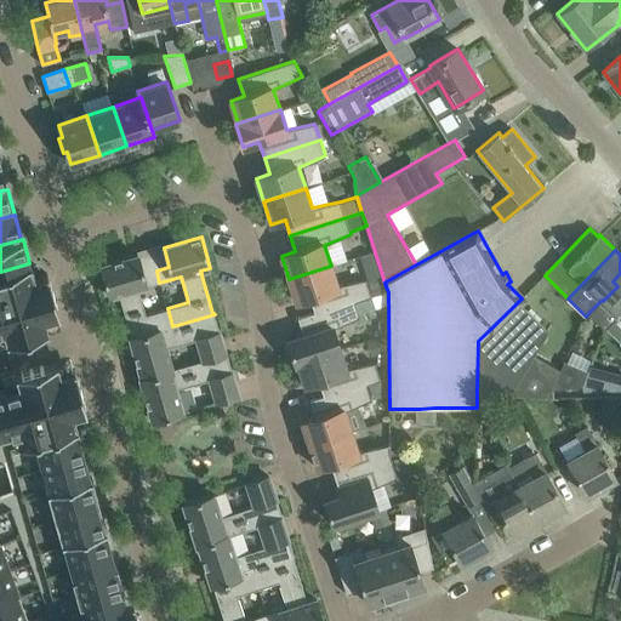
[(143,274),(138,255),(101,266),(109,296),(119,294),(131,337),(130,337),(130,339),(172,326),(167,308),(146,314),(138,288),(159,283),(157,271),(143,274)]
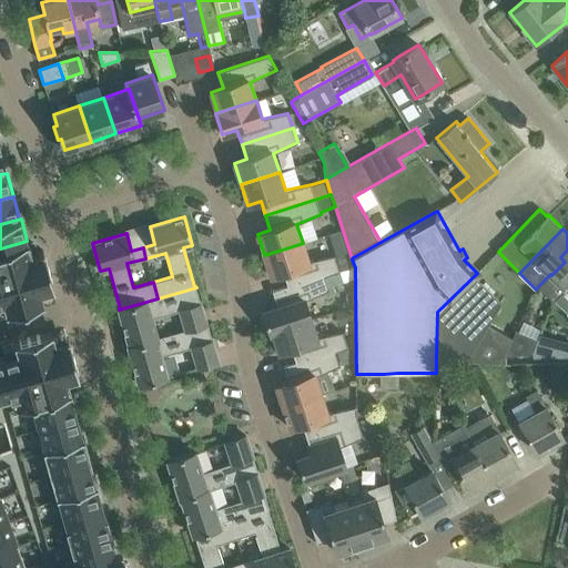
[(0,313),(6,312),(6,313),(11,312),(31,306),(44,302),(56,297),(53,288),(54,288),(52,280),(46,256),(46,257),(43,250),(32,253),(29,241),(27,241),(0,249),(0,246),(0,313)]
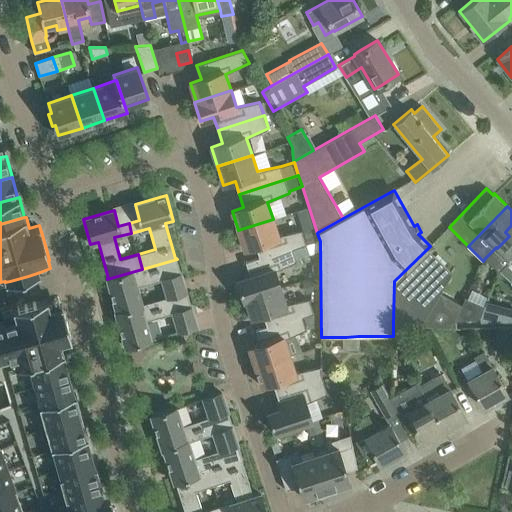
[(273,219),(238,230),(244,249),(256,245),(260,258),(260,259),(292,248),(293,249),(306,245),(302,230),(278,236),(273,219)]
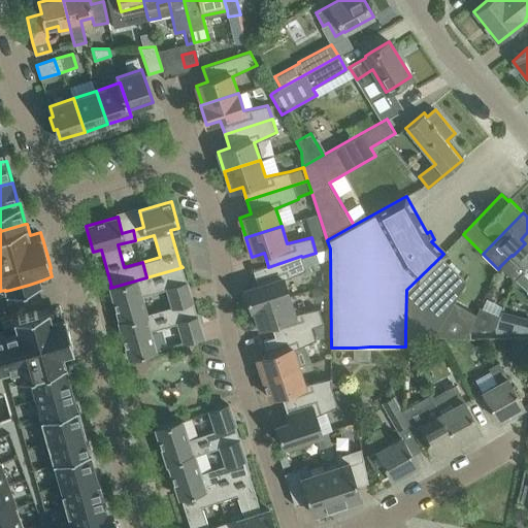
[(513,278),(527,262),(527,232),(521,239),(525,243),(513,256),(512,255),(500,266),(513,278)]
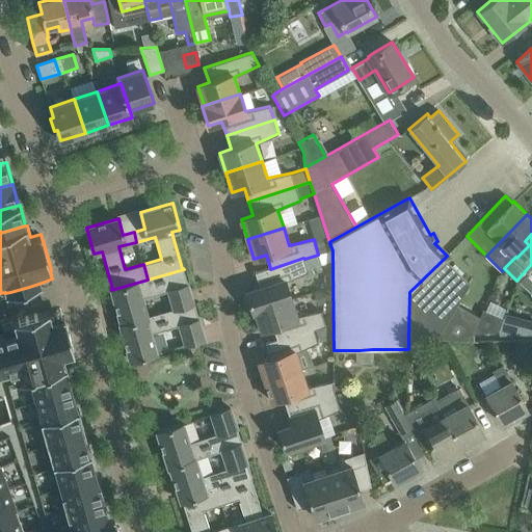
[(409,292),(408,336),(434,342),(435,341),(439,336),(455,309),(457,304),(470,284),(459,273),(445,259),(448,257),(447,256),(409,292)]
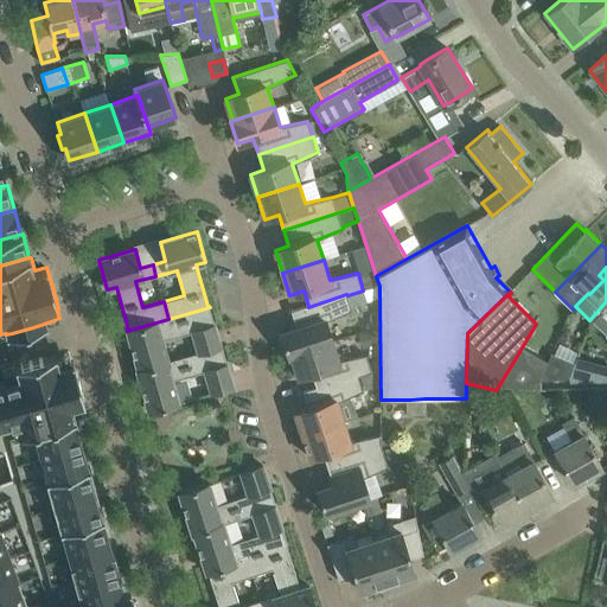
[(283,337),(279,338),(283,353),(288,352),(289,356),(332,340),(326,321),(352,310),(347,295),(346,294),(308,307),(308,306),(292,311),(298,327),(281,333),(283,337)]
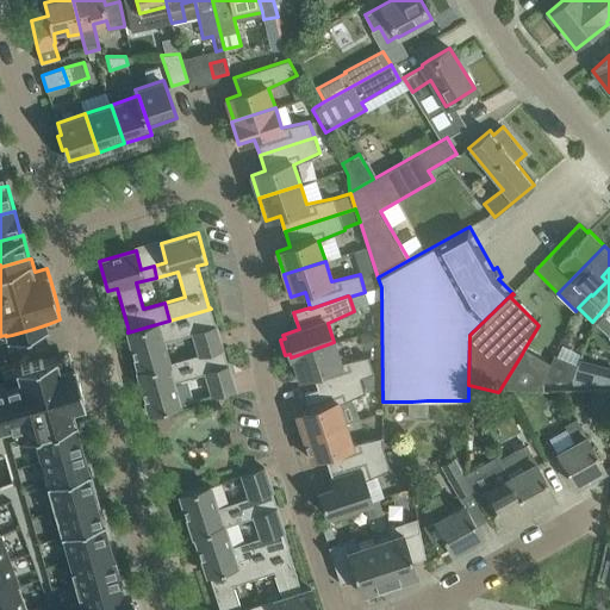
[(609,303),(592,322),(593,323),(595,323),(605,332),(609,336),(609,303)]
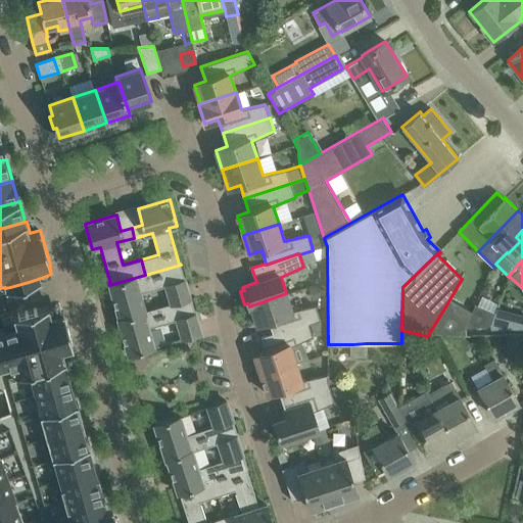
[(190,298),(187,287),(185,280),(181,265),(145,275),(109,285),(119,318),(117,319),(119,320),(145,312),(145,311),(140,293),(165,286),(171,303),(190,298)]
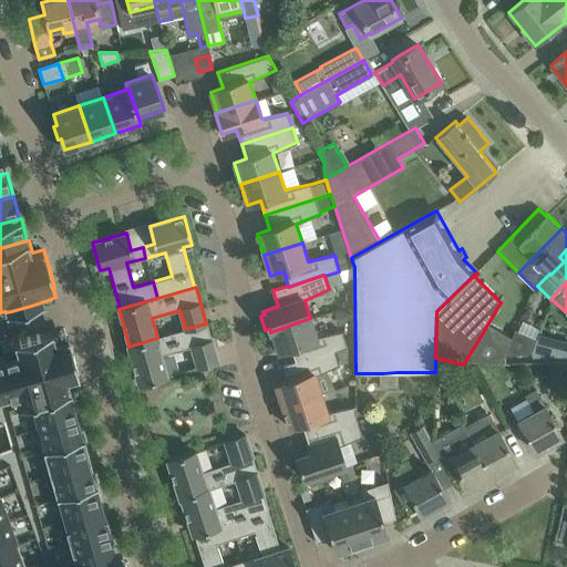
[(350,307),(336,311),(340,326),(354,321),(350,307)]
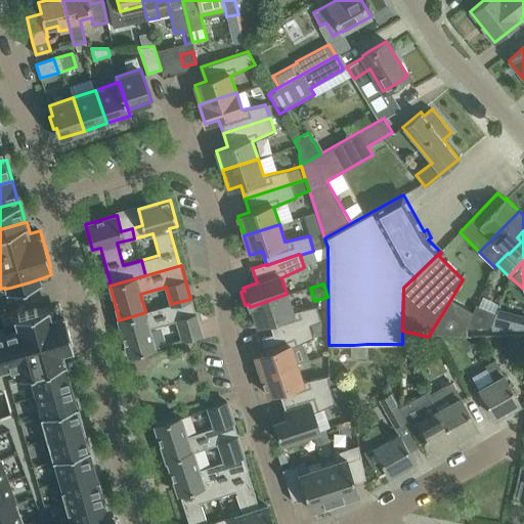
[(287,294),(250,307),(252,307),(258,325),(269,321),(273,334),(273,335),(309,323),(309,324),(310,324),(321,320),(316,306),(293,311),(287,294)]
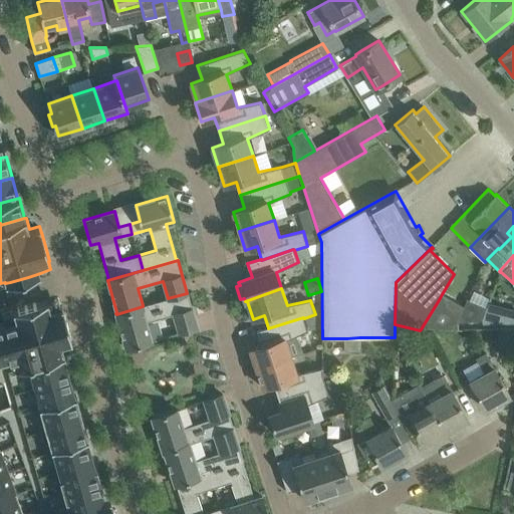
[(179,333),(198,327),(193,309),(188,292),(187,293),(168,298),(143,305),(143,306),(116,314),(125,348),(152,341),(146,322),(174,314),(179,333)]
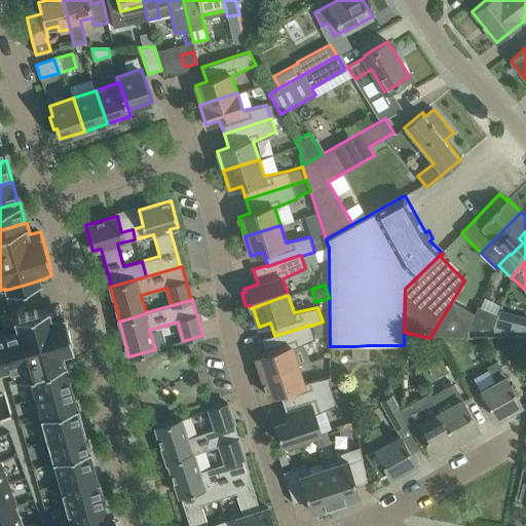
[(0,525),(117,525),(116,521),(112,510),(107,511),(104,500),(105,500),(99,478),(98,479),(89,449),(90,449),(78,404),(76,405),(65,364),(66,363),(63,351),(73,348),(72,342),(66,322),(64,312),(63,313),(60,304),(48,307),(48,306),(37,310),(36,309),(17,314),(17,315),(13,316),(13,317),(2,321),(5,330),(0,330),(0,525)]
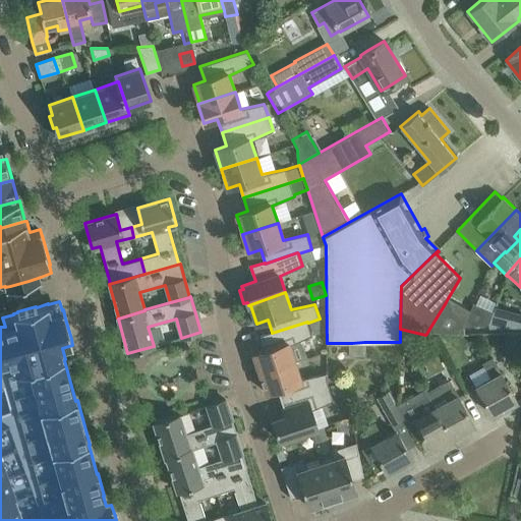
[(491,313),(493,310),(473,302),(470,310),(469,309),(463,324),(464,327),(487,325),(491,313)]
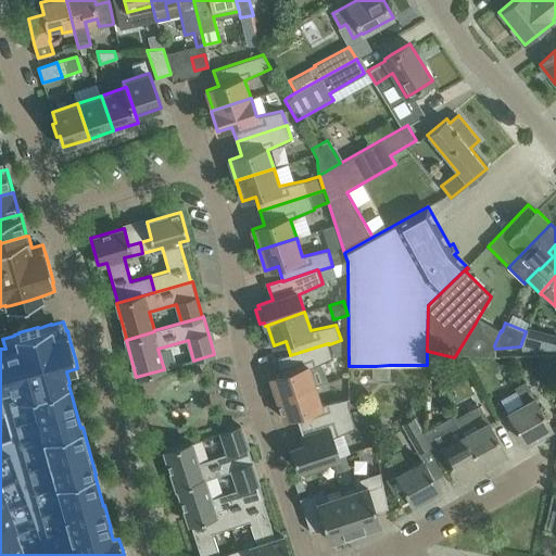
[(520,346),(519,350),(555,349),(555,337),(527,330),(526,331),(525,335),(520,346)]
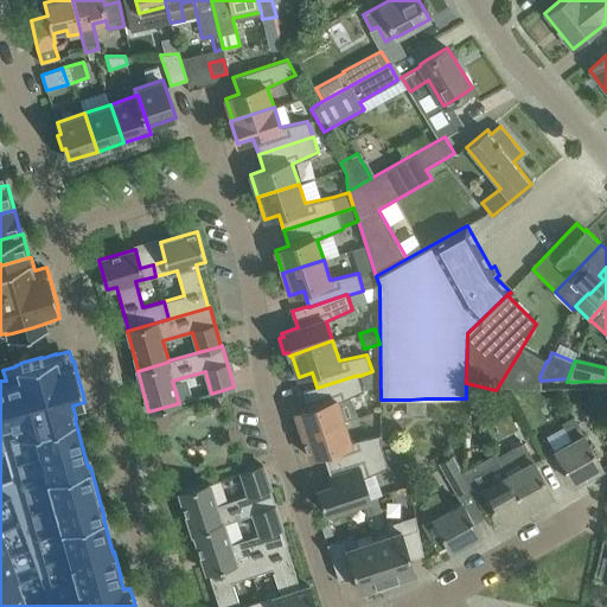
[(372,371),(359,376),(365,390),(378,385),(377,370),(372,371)]
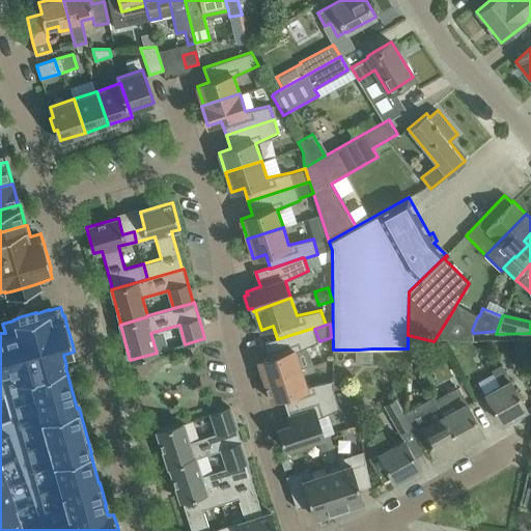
[(270,357),(258,361),(264,381),(301,368),(313,364),(306,346),(317,341),(313,329),(313,328),(277,339),(277,338),(266,342),(270,357)]
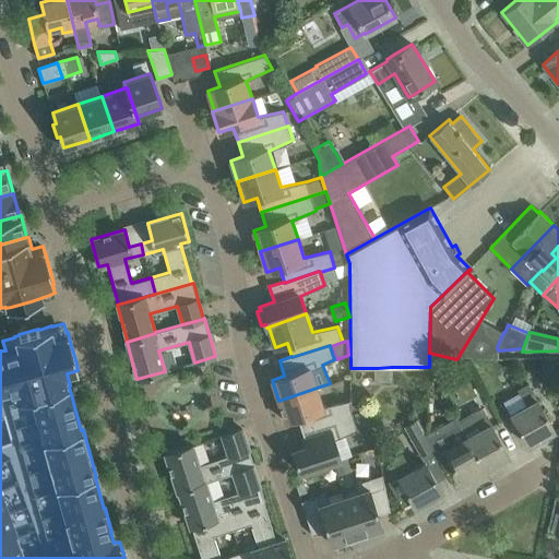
[(558,357),(542,357),(542,388),(558,387),(558,357)]
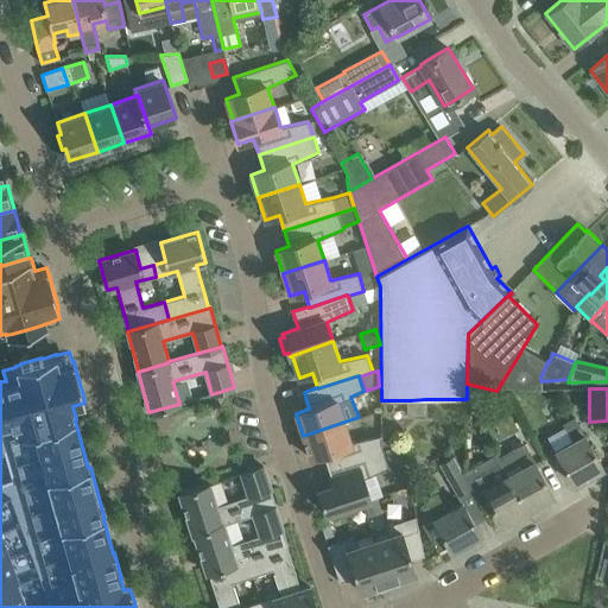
[(603,468),(591,448),(584,435),(575,418),(564,424),(574,441),(556,451),(563,464),(575,485),(603,468)]
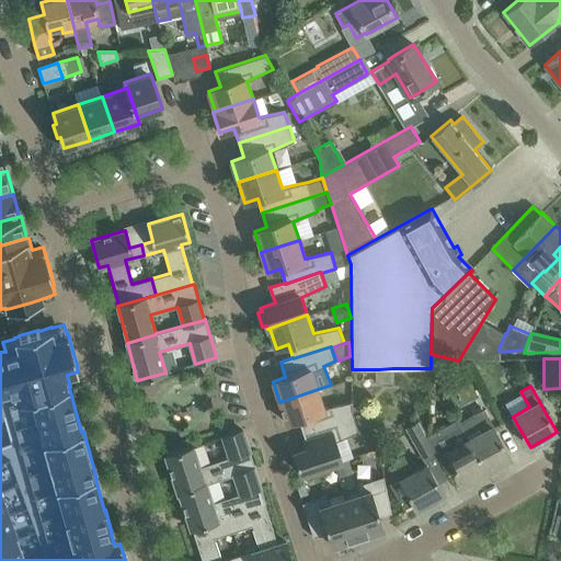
[(318,389),(279,402),(286,423),(299,419),(304,433),(354,416),(353,415),(352,410),(352,401),(323,408),(318,389)]
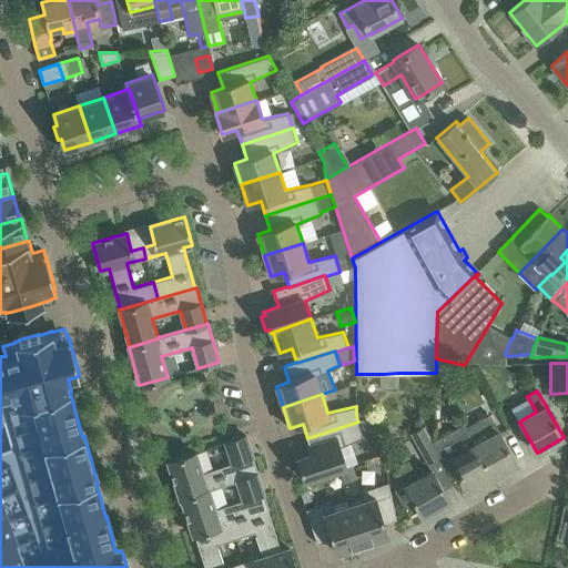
[(312,454),(297,458),(305,480),(345,467),(338,447),(363,437),(363,434),(377,429),(373,415),(357,421),(358,422),(307,438),(310,446),(312,454)]
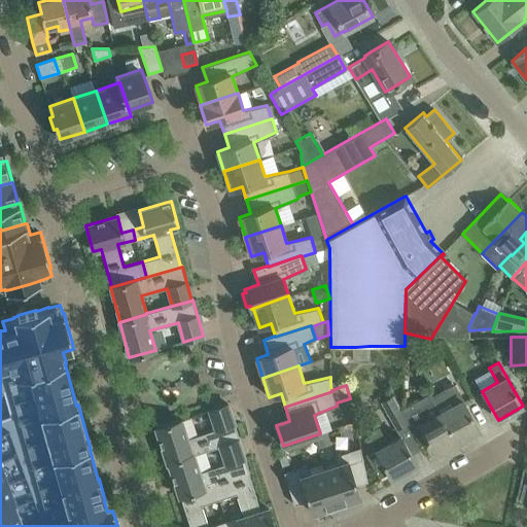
[(480,430),(470,412),(463,399),(455,385),(446,389),(454,405),(441,412),(458,443),(480,430)]
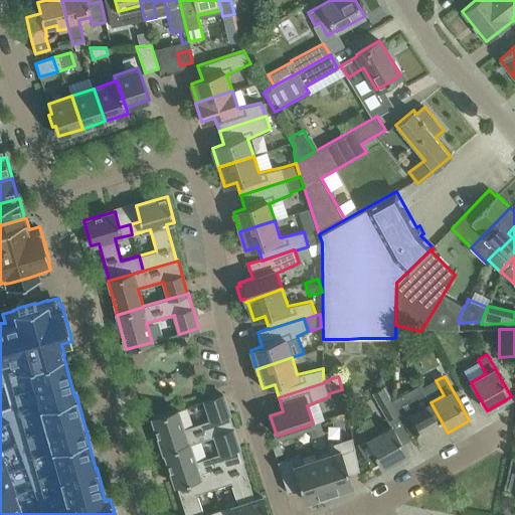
[(431,402),(431,403),(420,384),(392,399),(403,418),(409,414),(415,426),(425,445),(448,433),(431,402)]
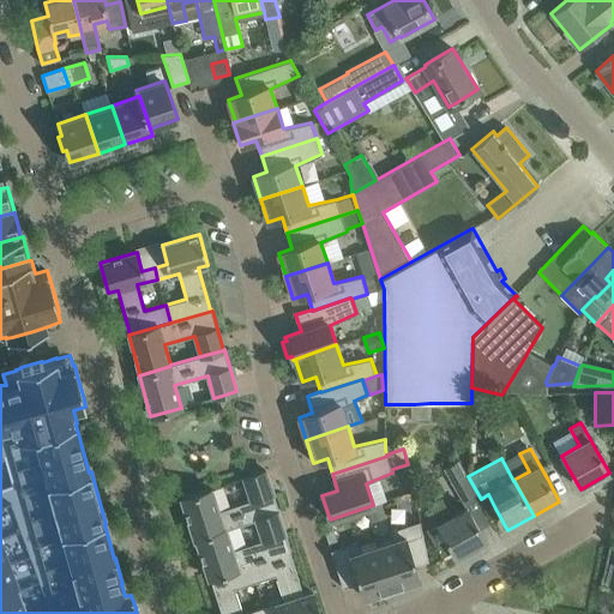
[(444,469),(462,501),(475,493),(457,462),(444,469)]
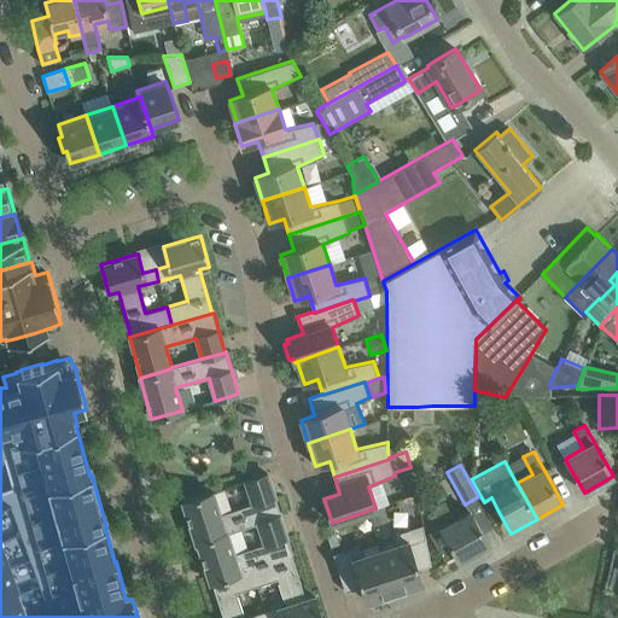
[(213,491),(182,501),(193,536),(196,542),(227,532),(257,523),(280,516),(281,516),(275,497),(275,496),(272,488),(268,474),(268,473),(251,478),(246,481),(245,481),(250,494),(252,503),(220,514),(213,491)]
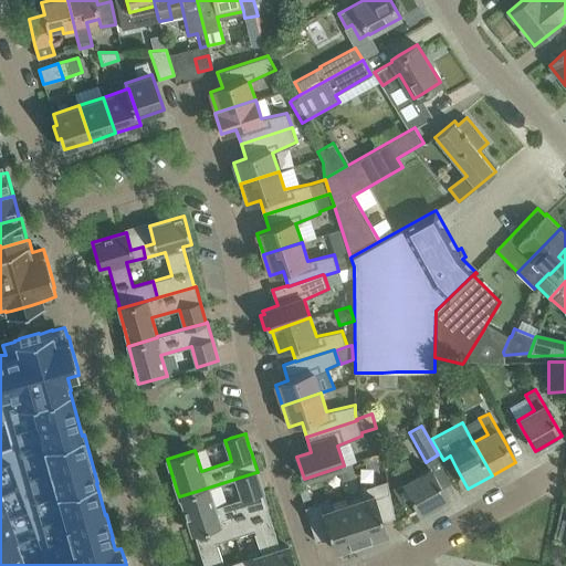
[(416,477),(407,460),(395,467),(404,483),(395,488),(394,486),(392,488),(408,515),(409,514),(409,513),(418,509),(421,514),(448,499),(438,480),(430,468),(416,477)]
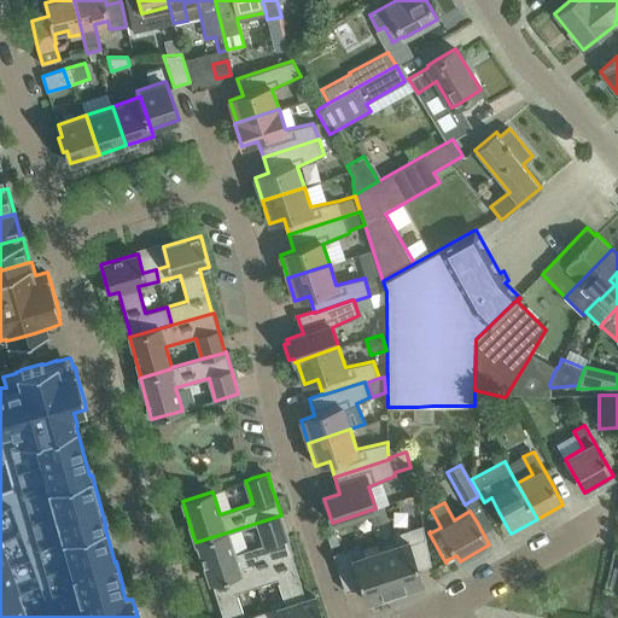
[(227,532),(196,542),(196,543),(197,543),(205,569),(208,576),(210,582),(251,569),(292,554),(287,538),(287,536),(284,529),(280,516),(257,523),(262,536),(264,543),(234,554),(227,532)]
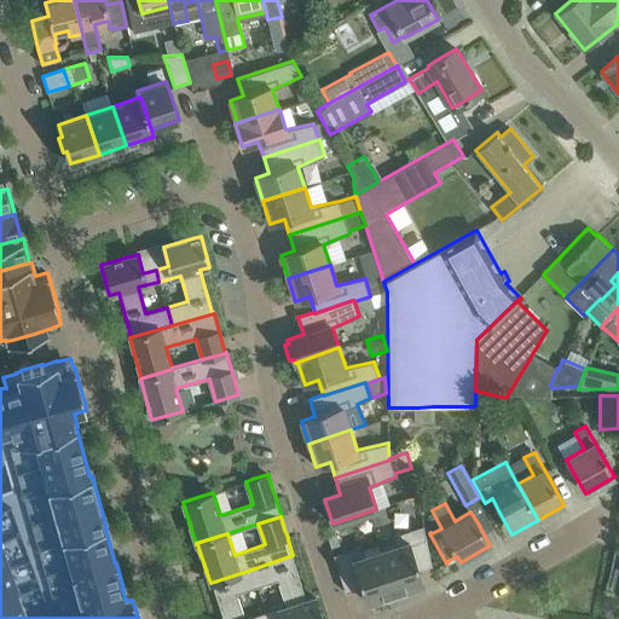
[(397,544),(381,550),(395,594),(423,584),(421,577),(410,544),(427,539),(423,525),(394,534),(397,544)]
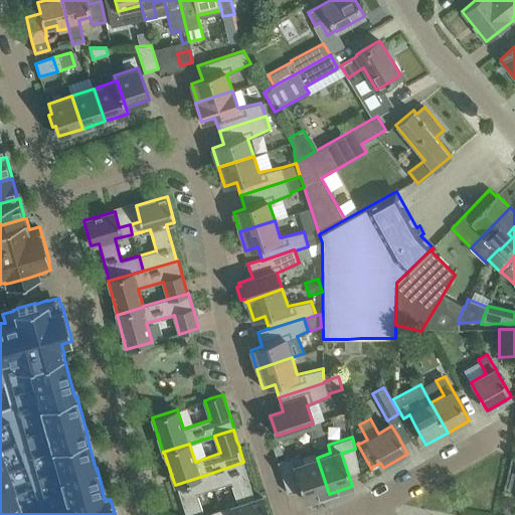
[(301,454),(278,462),(288,493),(301,489),(305,501),(306,501),(315,498),(317,502),(328,498),(327,494),(329,494),(317,458),(303,462),(301,454)]
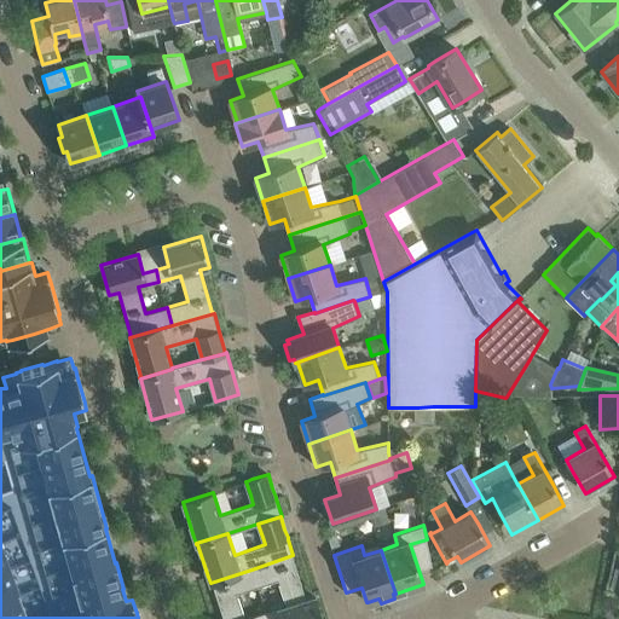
[(293,555),(252,570),(258,586),(278,579),(287,606),(278,608),(266,613),(267,618),(322,618),(316,596),(306,600),(293,557),(294,556),(293,555)]
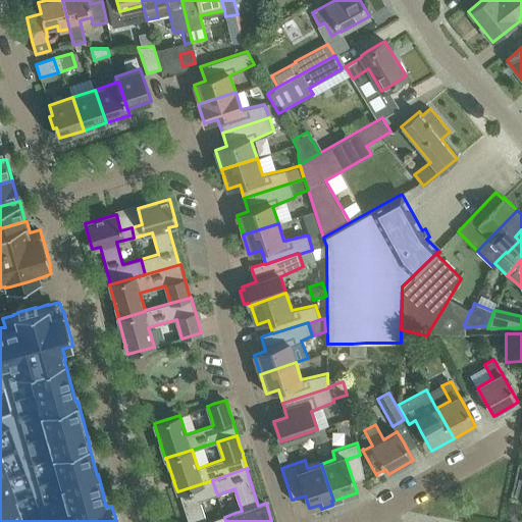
[(212,480),(177,491),(177,492),(178,492),(188,521),(225,521),(224,517),(214,520),(207,521),(206,521),(200,501),(217,494),(212,480)]
